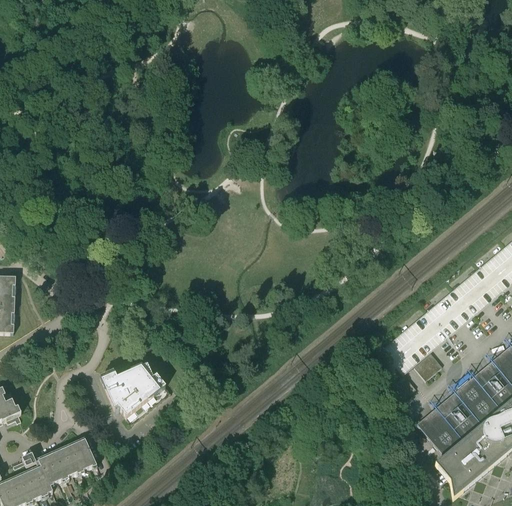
[(0,330),(14,331),(16,275),(0,274),(0,330)]
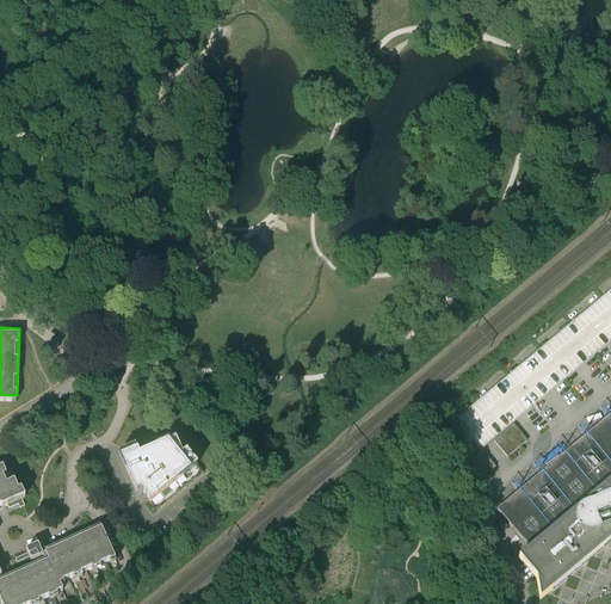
[(518,552),(536,573),(539,593),(548,586),(610,534),(610,407),(497,503),(530,542),(518,552)]
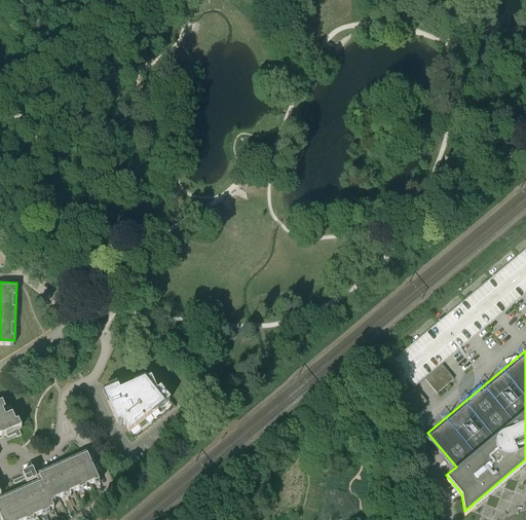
[(424,374),(437,388),(454,374),(442,360),(424,374)]
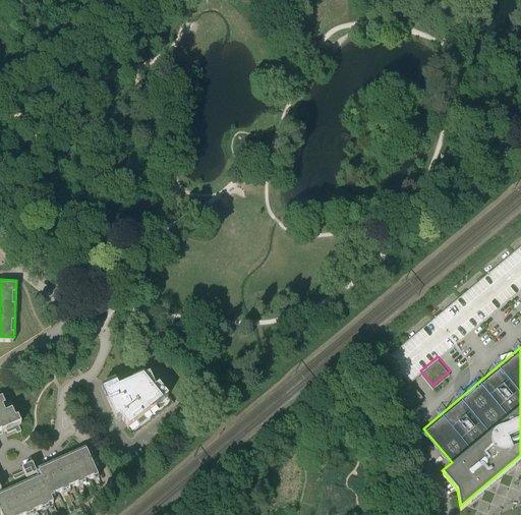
[(116,415),(120,413),(132,431),(173,398),(159,380),(155,383),(150,369),(142,373),(117,384),(114,377),(101,382),(116,415)]
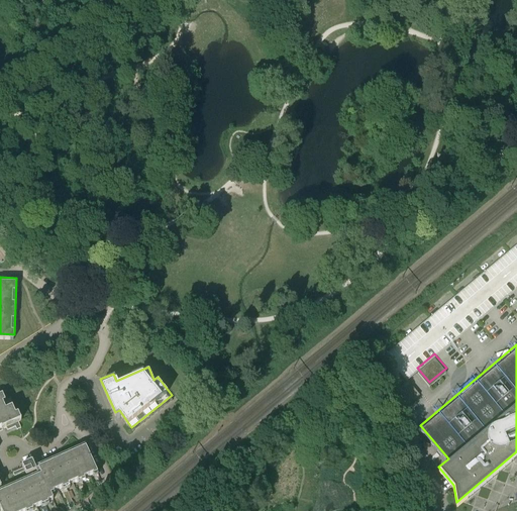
[(0,423),(1,423),(2,424),(6,422),(7,425),(19,419),(12,402),(5,405),(0,392),(0,423)]
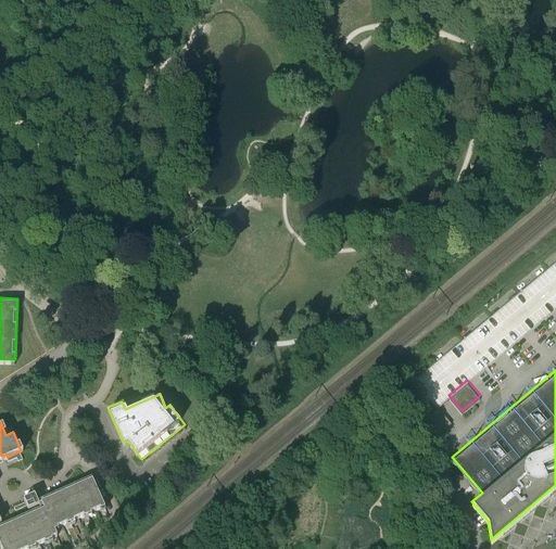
[(0,524),(0,540),(3,548),(15,548),(57,531),(53,524),(104,501),(92,475),(41,498),(43,505),(0,524)]
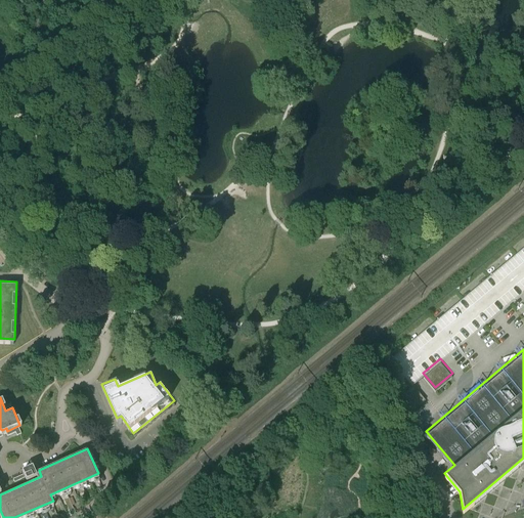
[(39,466),(36,459),(29,463),(29,464),(22,467),(24,469),(14,473),(15,476),(25,472),(27,476),(37,471),(35,467),(39,466)]
